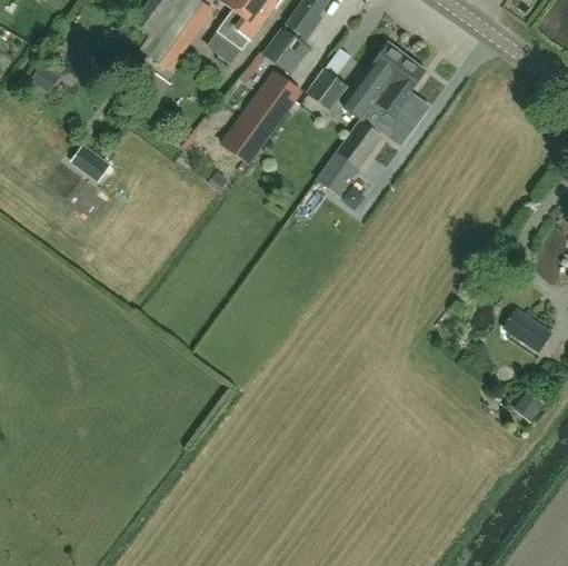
[(176,0),(148,0),(133,20),(153,33),(176,0)]
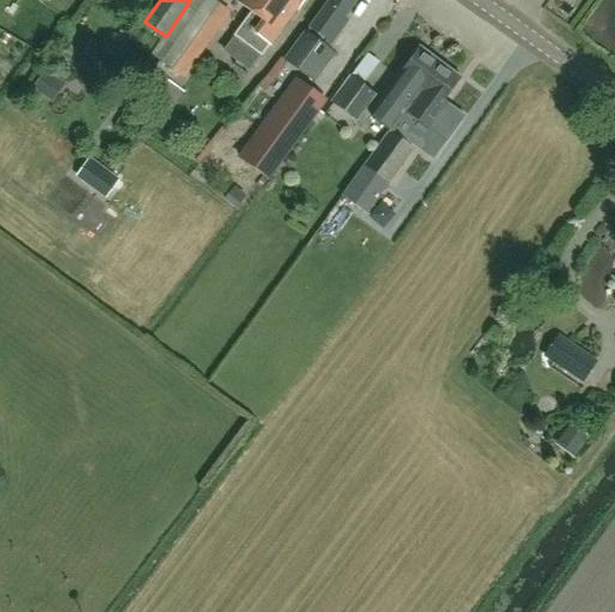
[(183,75),(193,64),(230,10),(216,0),(203,0),(170,47),(161,59),(183,75)]
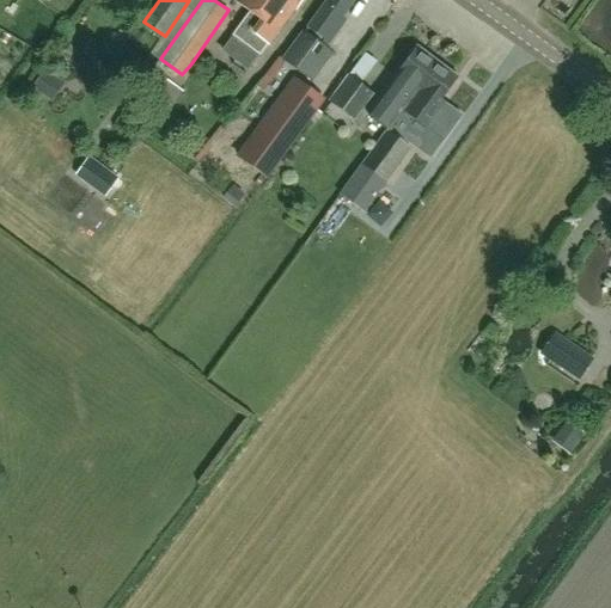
[(299,4),(301,0),(239,0),(251,10),(234,32),(262,53),(279,29),(279,30),(298,4),(299,4)]
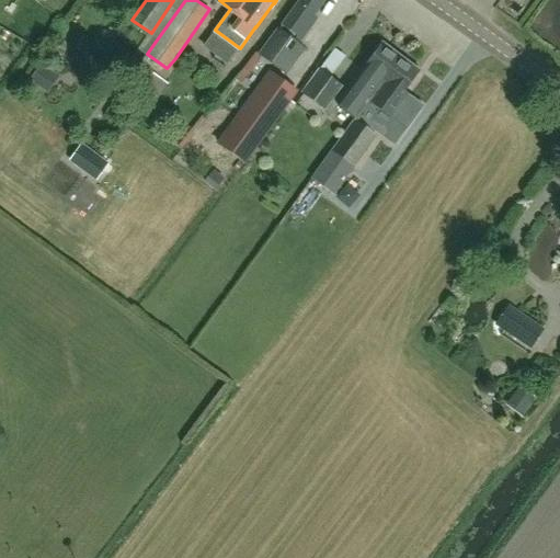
[(299,0),(283,22),(260,53),(287,73),(307,47),(300,42),(319,16),(315,12),(323,0),(299,0)]
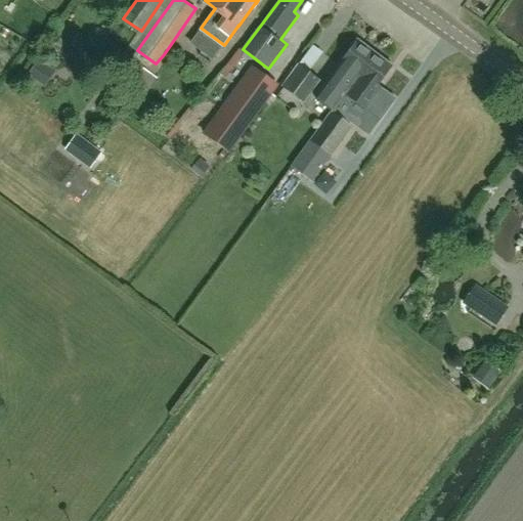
[(345,93),(366,64),(363,62),(373,50),(357,39),(323,86),(317,94),(324,100),(334,107),(345,93)]
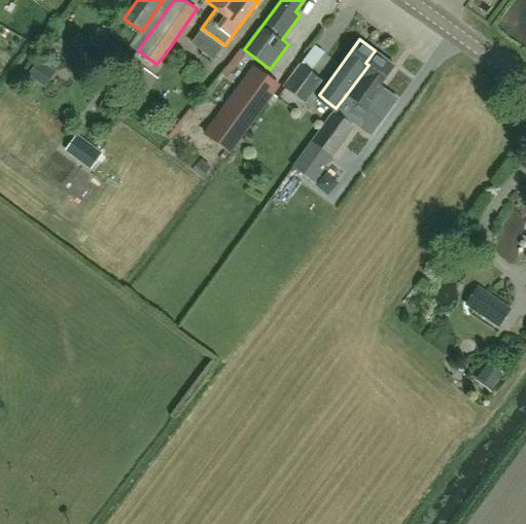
[(318,68),(330,53),(318,43),(307,59),(318,68)]
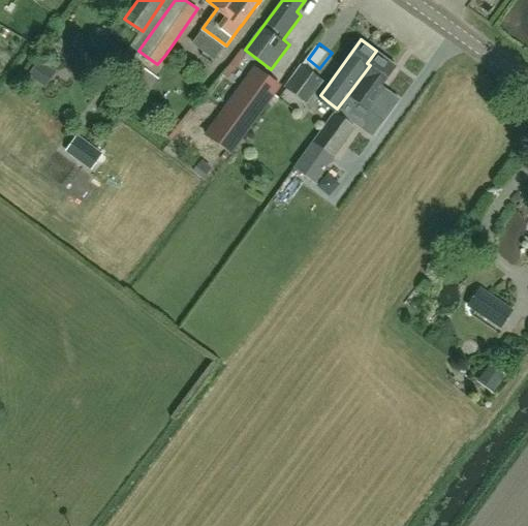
[(395,65),(376,51),(367,63),(370,65),(348,94),(368,109),(370,110),(382,91),(378,88),(395,65)]
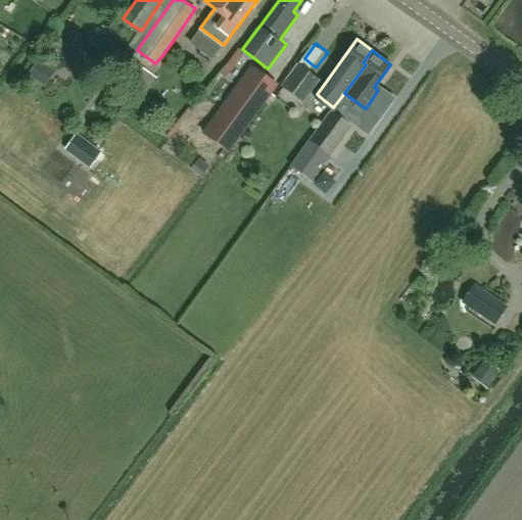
[(282,85),(303,101),(321,78),(299,62),(282,85)]
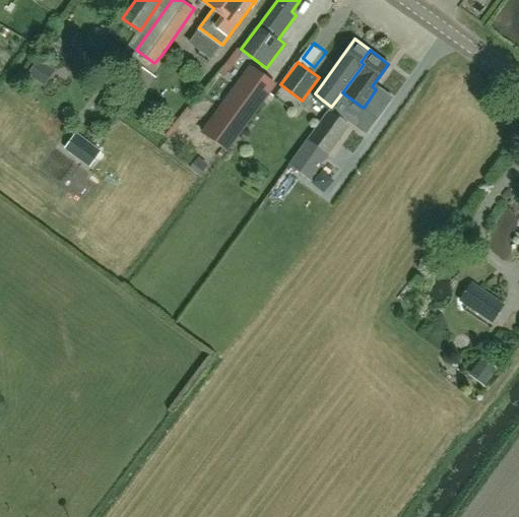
[(204,133),(228,149),(258,106),(235,88),(204,133)]
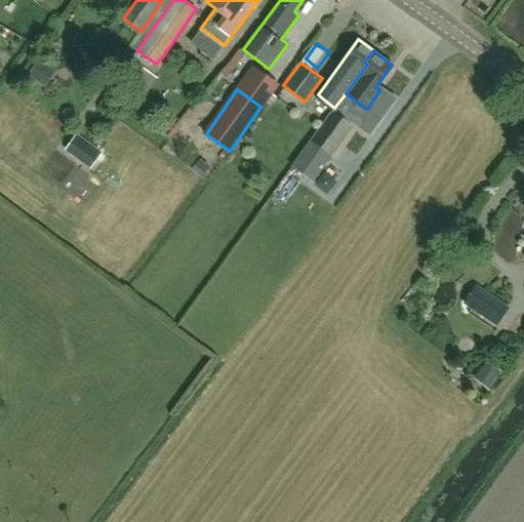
[(353,124),(333,110),(312,141),(314,142),(330,154),(331,154),(353,124)]
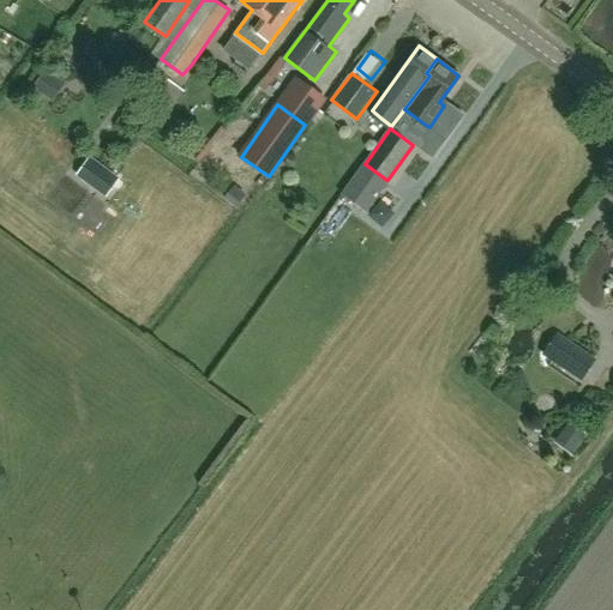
[(89,158),(77,176),(103,195),(116,179),(89,158)]
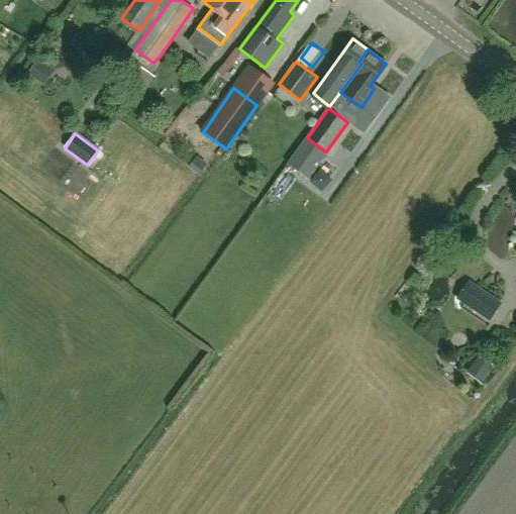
[(199,156),(192,165),(207,175),(214,166),(199,156)]
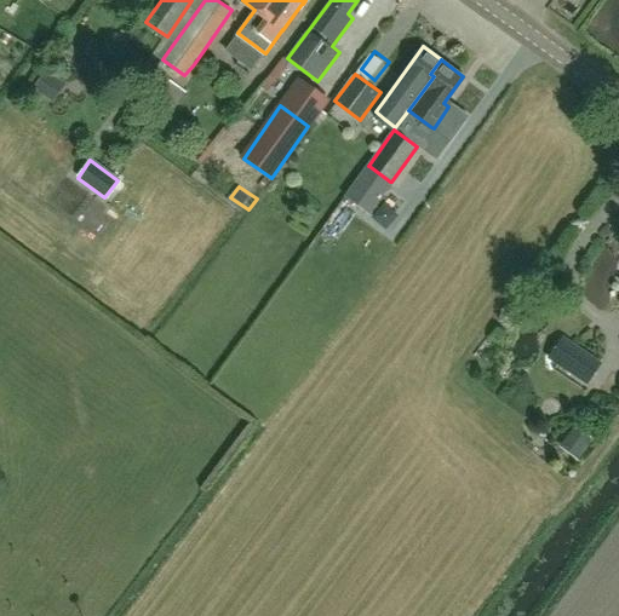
[(589,384),(603,361),(572,340),(557,362),(589,384)]
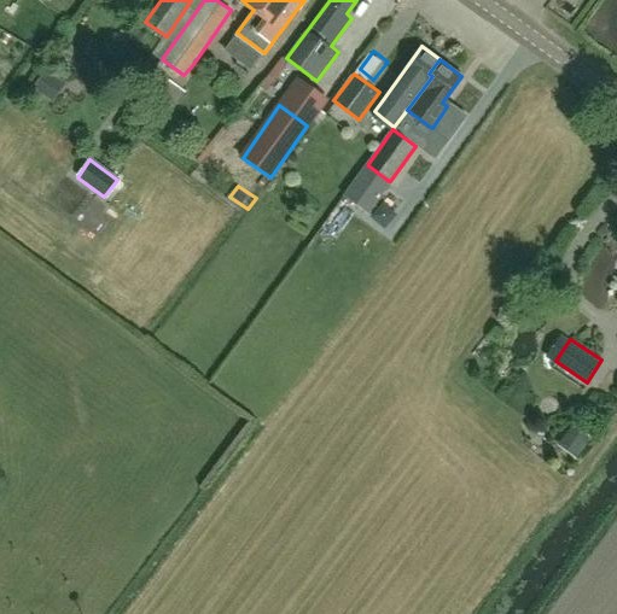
[(572,428),(564,445),(588,457),(597,440),(572,428)]
